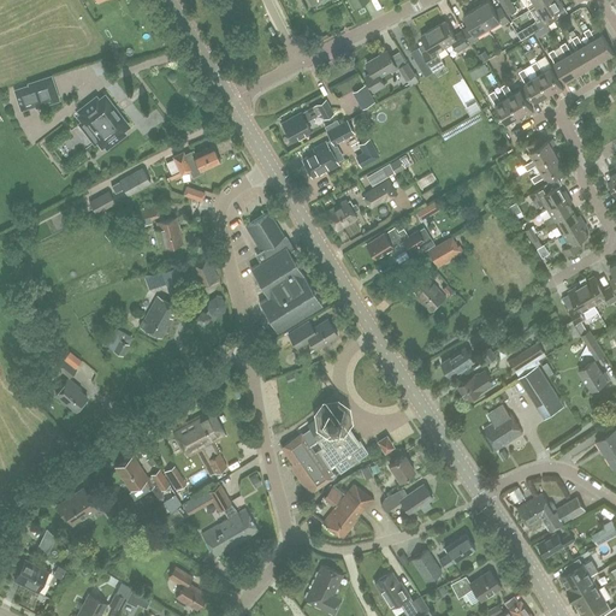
[(477,7),(489,27),(501,21),(503,24),(509,19),(502,6),(495,11),(489,0),(477,7)]
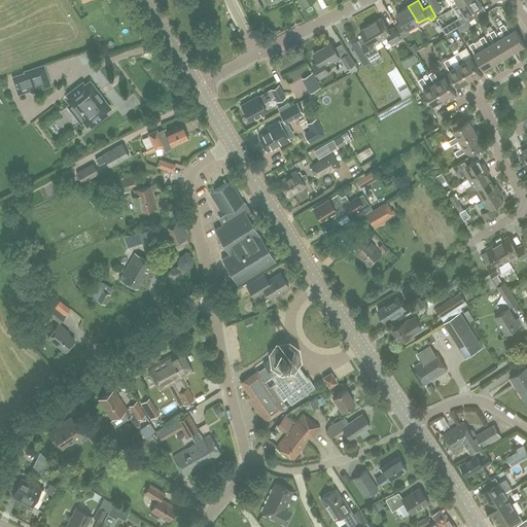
[(479,0),(465,0),(459,4),(461,8),(456,11),(459,16),(457,18),(461,25),(477,15),(473,10),(482,5),(479,0)]
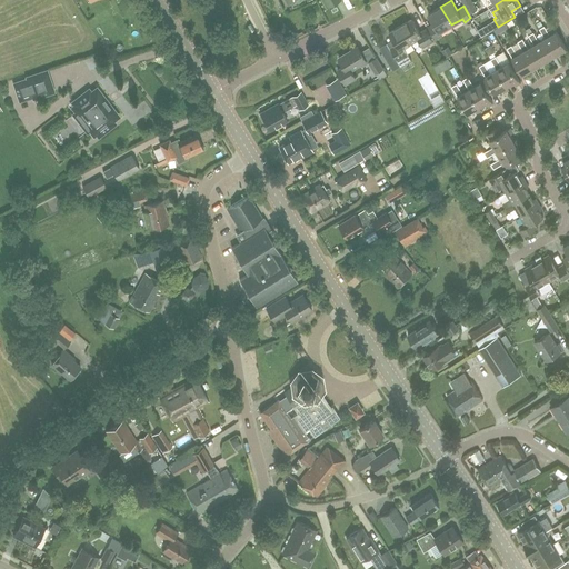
[(553,1),(545,6),(551,18),(560,13),(553,1)]
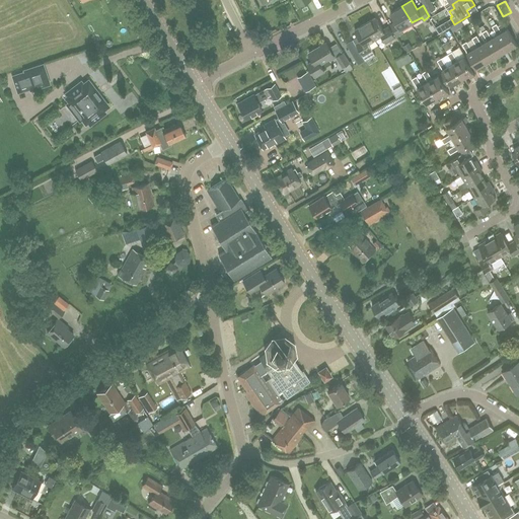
[(432,2),(425,6),(429,12),(436,8),(432,2)]
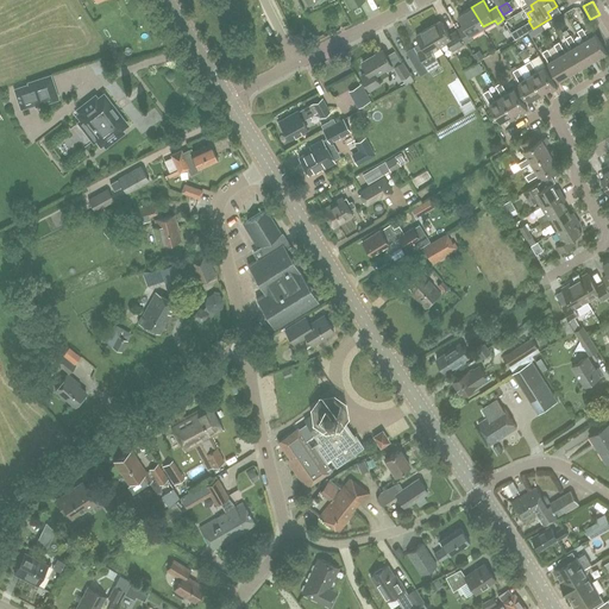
[(471,33),(483,26),(471,7),(458,14),(464,25),(458,29),(466,42),(473,38),(471,33)]
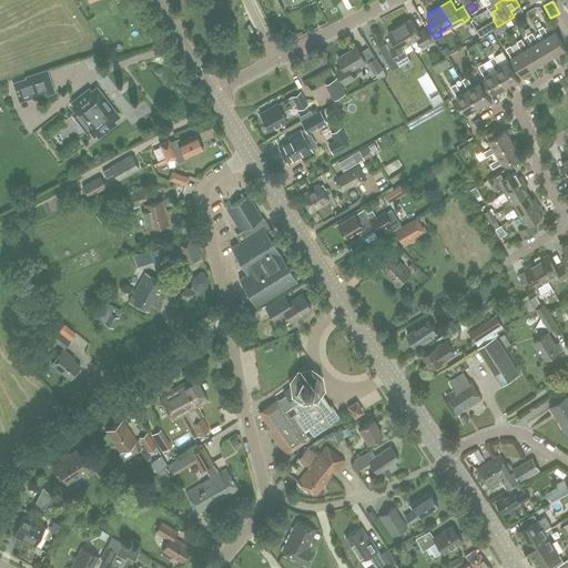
[(411,43),(417,39),(423,47),(433,40),(425,28),(418,32),(411,19),(399,26),(411,43)]
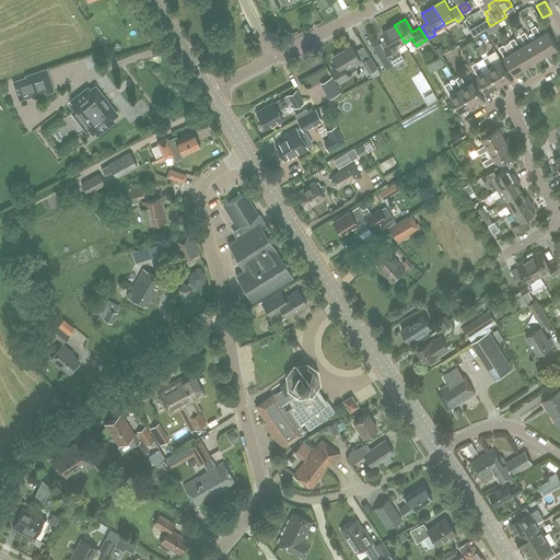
[(384,48),(395,66),(405,59),(397,47),(405,43),(394,25),(383,32),(389,43),(383,46),(384,48)]
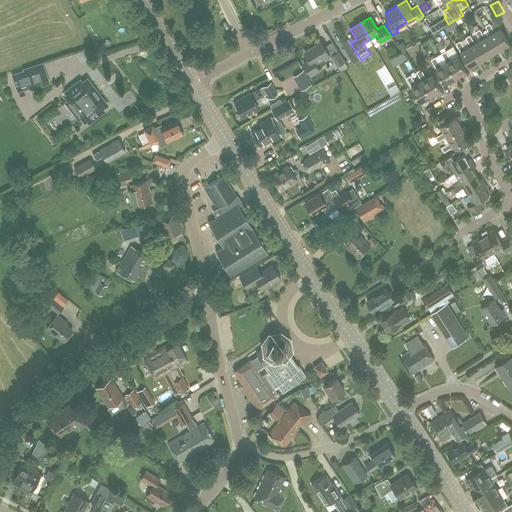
[(490,34),(499,49),(509,43),(500,28),(494,31),(489,23),(485,25),(490,34)]
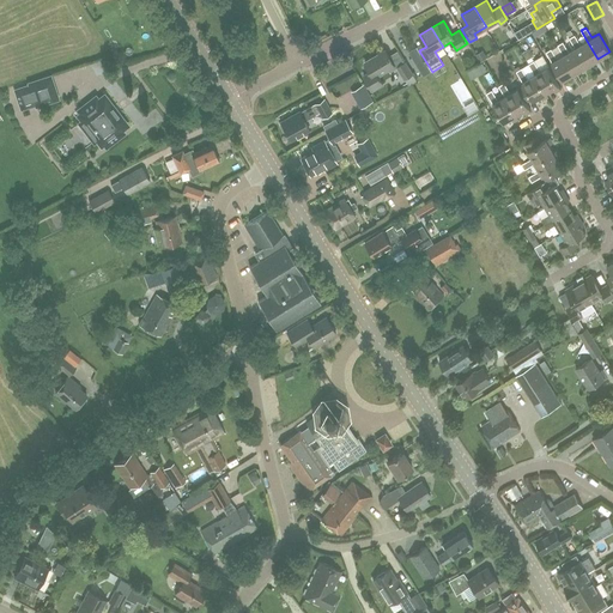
[(521,29),(515,32),(519,40),(525,36),(521,29)]
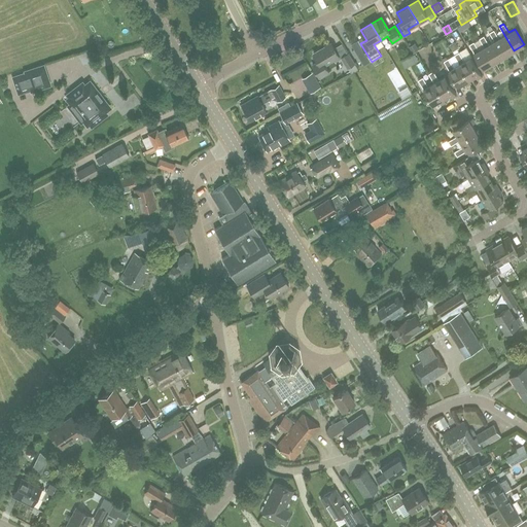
[(514,50),(504,35),(498,38),(493,29),(489,32),(494,41),(503,57),(514,50)]
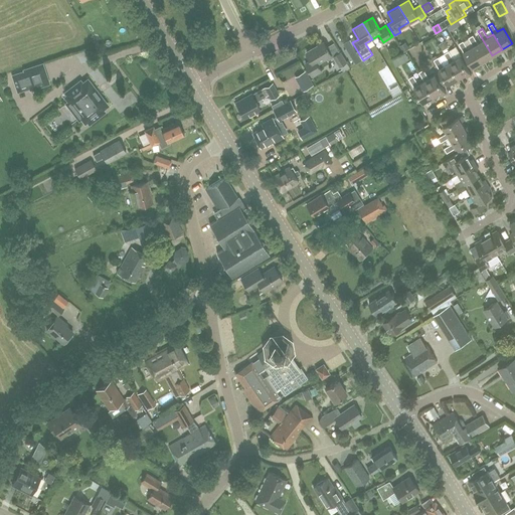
[(492,55),(483,40),(477,43),(472,34),(468,37),(473,45),(483,61),(492,55)]
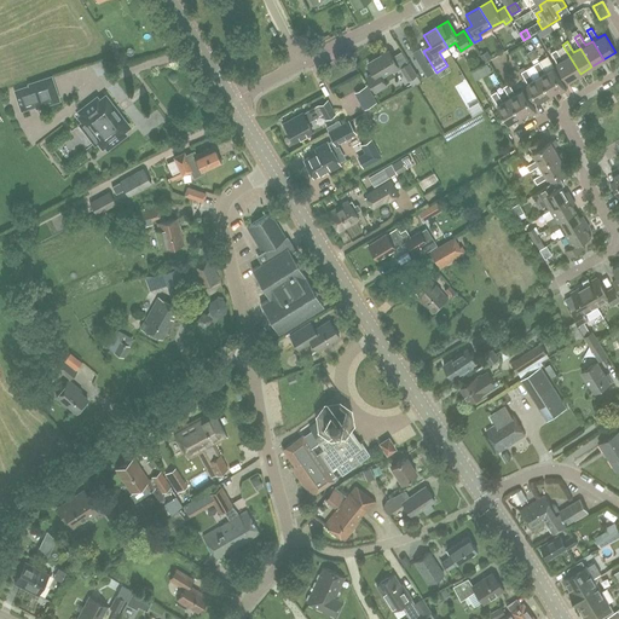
[(580,74),(568,55),(562,59),(556,48),(550,52),(567,81),(580,74)]
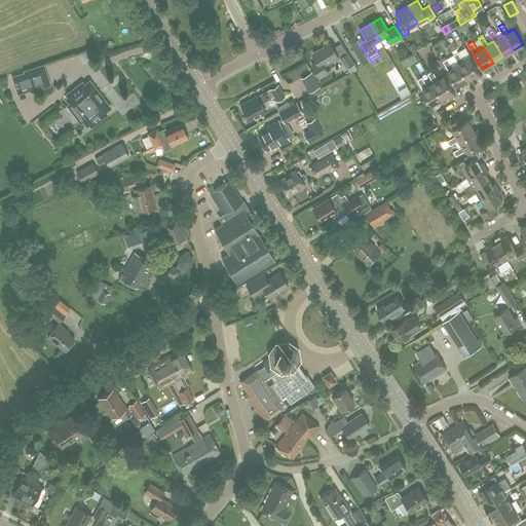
[(320,77),(330,72),(325,64),(338,57),(331,42),(312,52),(316,60),(311,63),(320,77)]
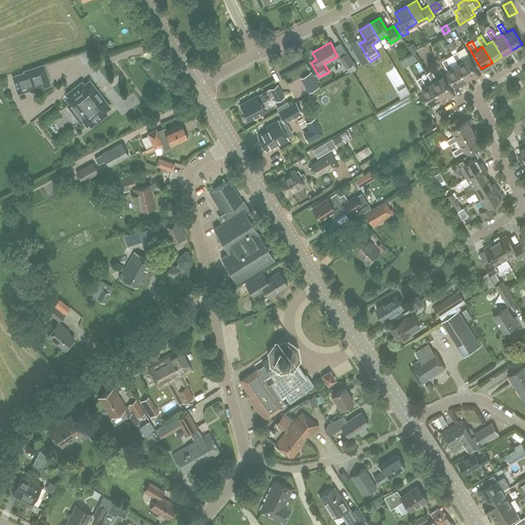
[(475,79),(480,76),(468,56),(461,61),(456,52),(452,54),(456,64),(457,63),(468,79),(473,76),(475,79)]
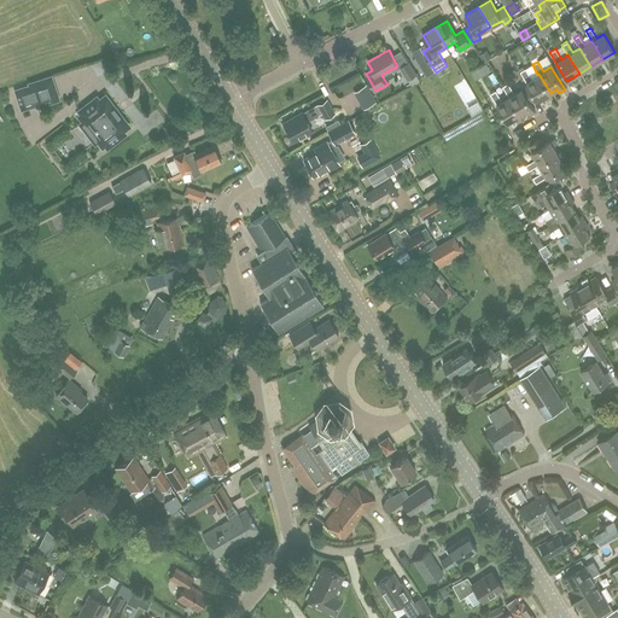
[(408,63),(400,68),(400,69),(407,80),(415,75),(408,63)]
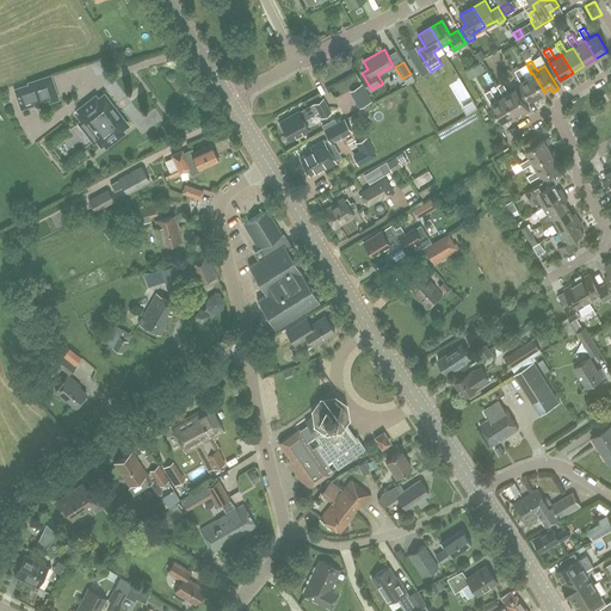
[(470,79),(477,75),(473,67),(466,72),(470,79)]
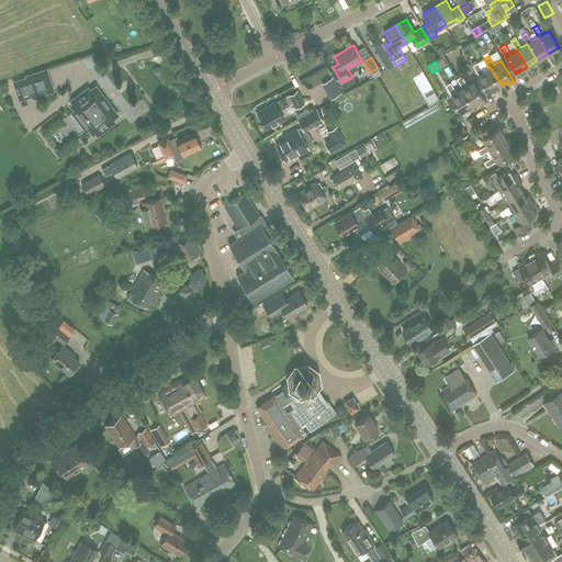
[(490,67),(489,68),(483,71),(478,63),(473,66),(480,78),(487,90),(489,91),(495,88),(497,91),(502,88),(501,85),(490,67)]
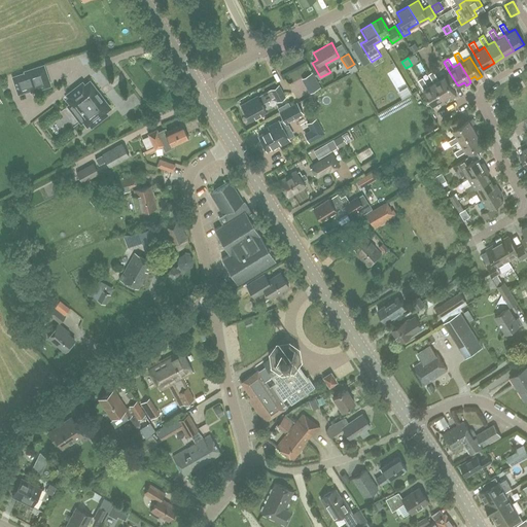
[(354,64),(347,68),(351,74),(358,70),(354,64)]
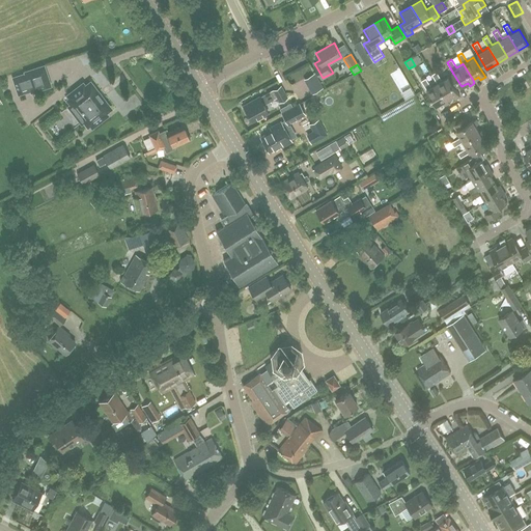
[(18,95),(50,85),(44,65),(25,72),(25,74),(11,78),(18,95)]
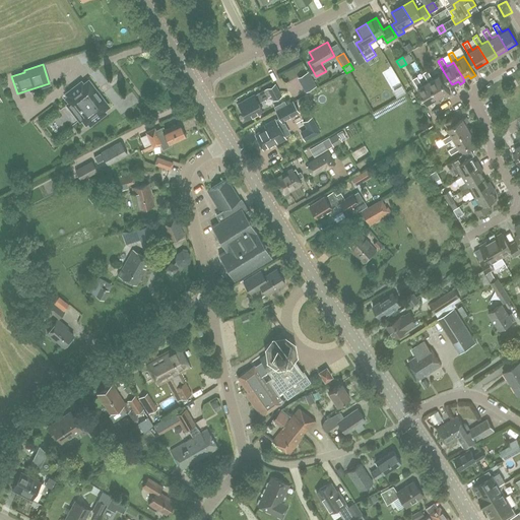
[(451,83),(444,72),(433,79),(428,69),(423,72),(428,81),(429,81),(438,96),(444,93),(446,96),(450,94),(445,86),(451,83)]
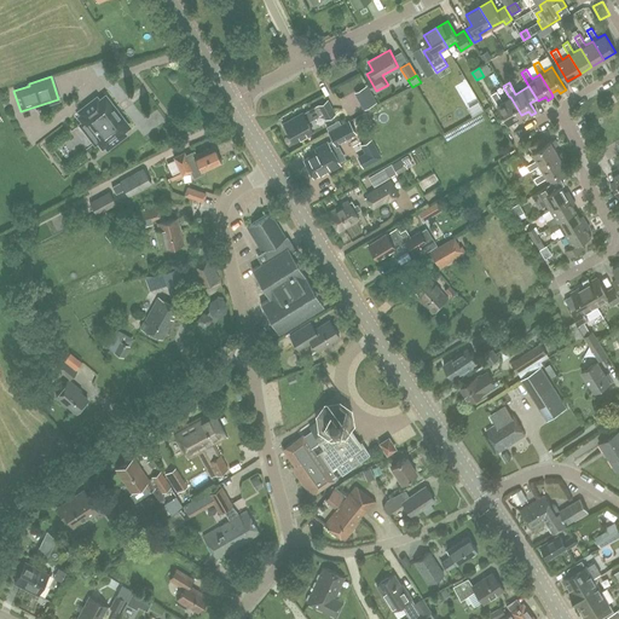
[(510,97),(509,97),(502,102),(496,91),(491,94),(508,123),(515,119),(518,122),(524,120),(521,115),(510,97)]
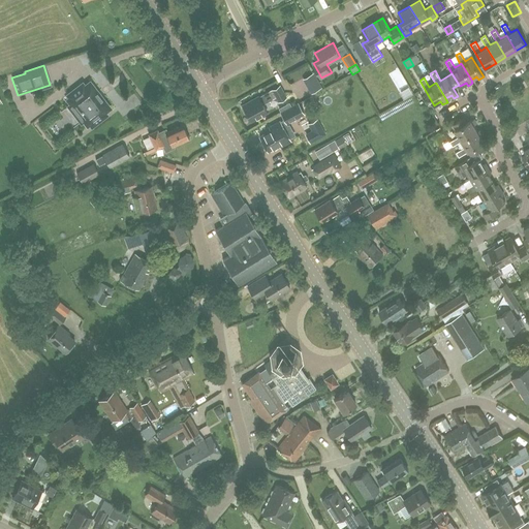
[(65,99),(87,128),(91,125),(106,114),(105,114),(113,109),(90,80),(84,85),(83,83),(67,94),(69,96),(65,99)]
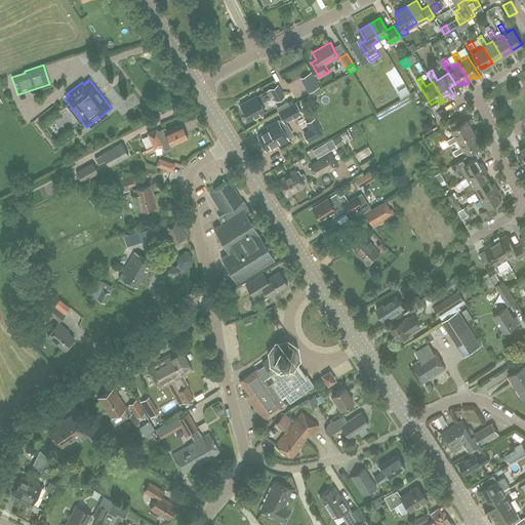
[(319,87),(315,80),(306,85),(310,92),(319,87)]
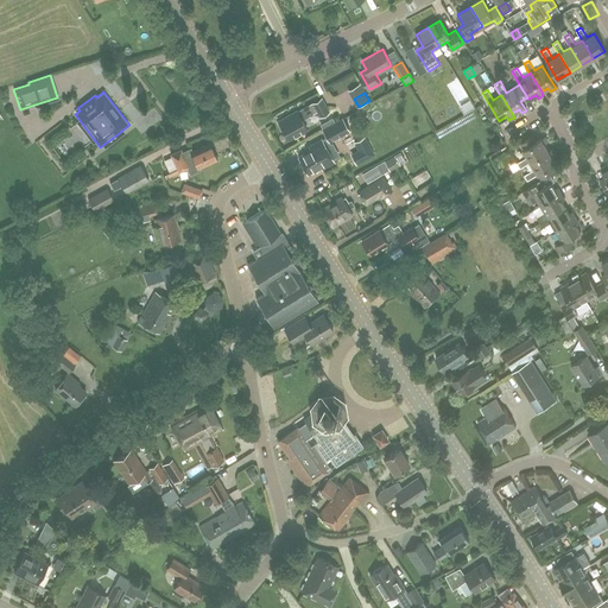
[(311,102),(320,116),(329,112),(328,108),(322,97),(321,96),(311,102)]
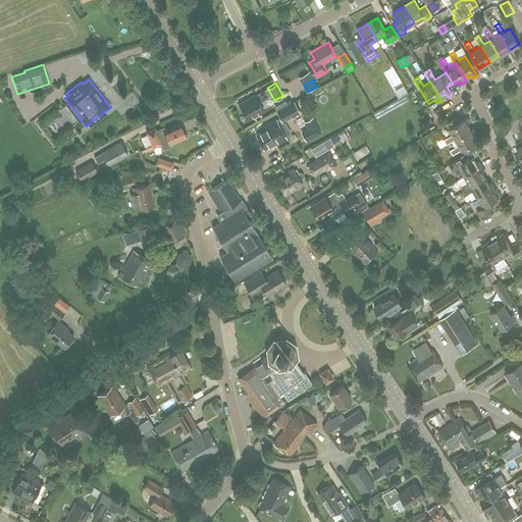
[(268,97),(264,90),(240,103),(241,105),(238,106),(241,111),(243,110),(247,117),(263,109),(259,102),(268,97)]
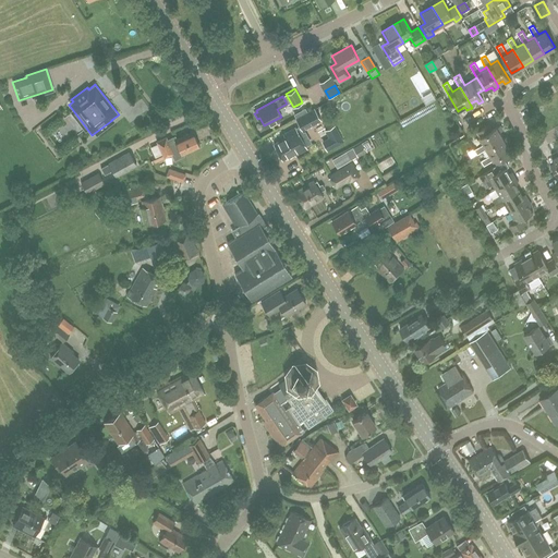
[(314,109),(295,119),(300,126),(302,131),(320,121),(314,109)]
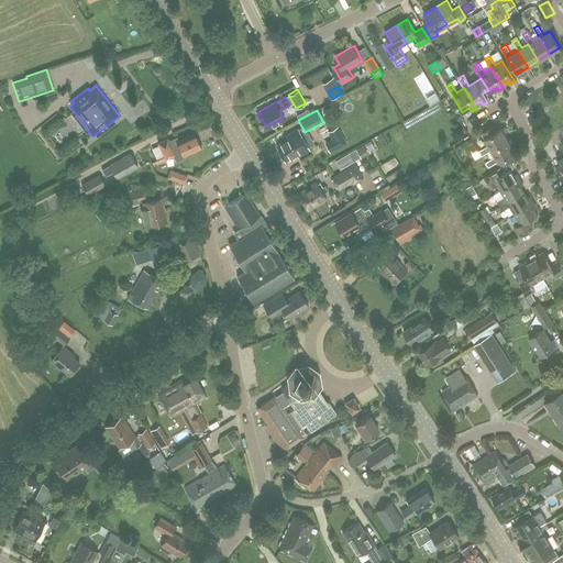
[(490,150),(507,139),(504,133),(507,131),(504,125),(495,131),(493,125),(481,133),(487,144),(477,151),(481,155),(490,150)]
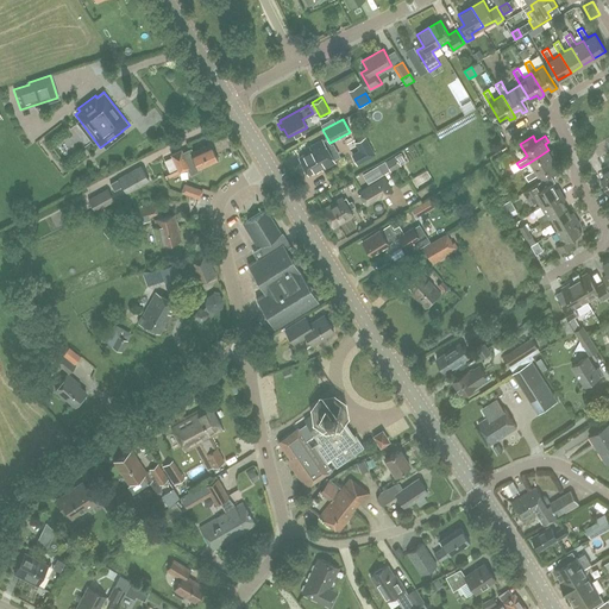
[(314,149),(299,157),(308,174),(320,167),(322,169),(334,162),(325,145),(330,143),(327,138),(312,145),(314,149)]
